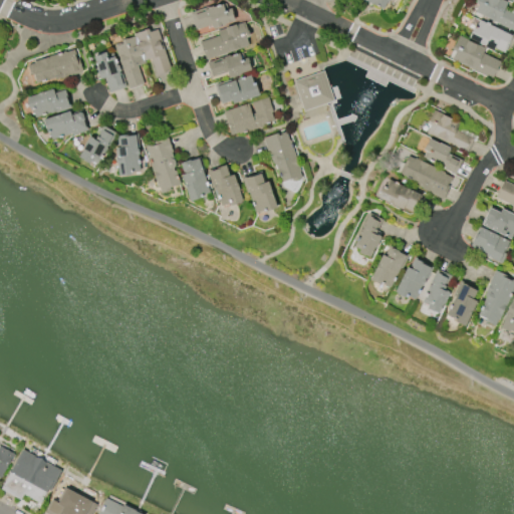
[(391,0),(383,14),(355,0),(391,0)]
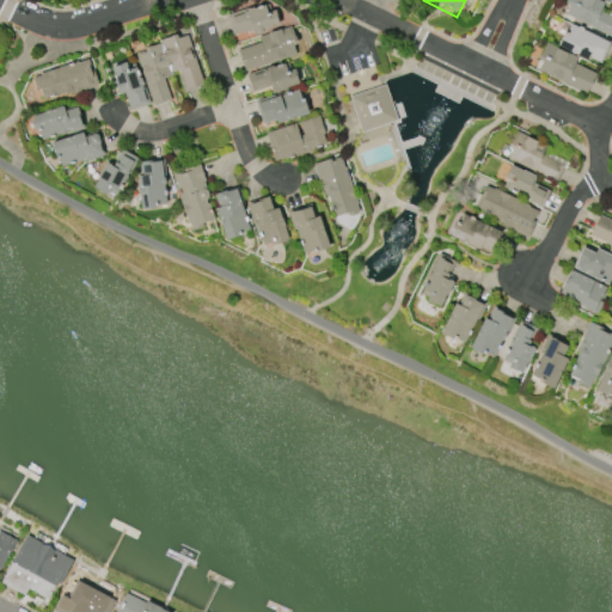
[(568,0),(599,0),(605,2),(600,12),(611,18),(611,37),(567,14),(570,6),(567,4),(568,0)]
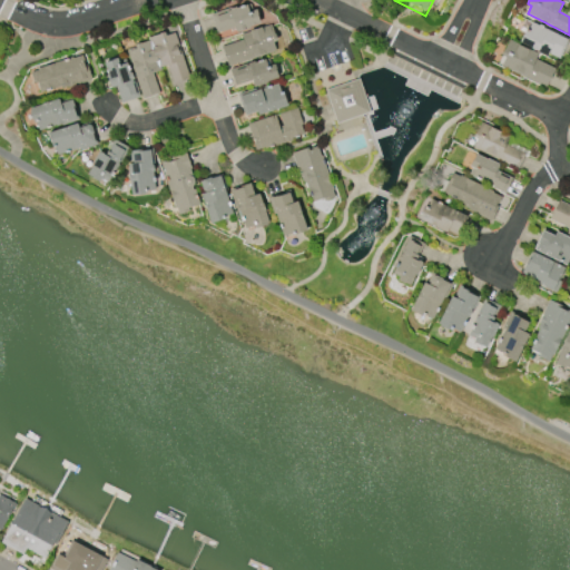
[(212,15),(231,8),(232,10),(251,3),(253,12),(257,10),(262,22),(249,27),(249,29),(237,32),(237,31),(236,31),(235,29),(236,29),(235,28),(218,33),(212,15)]
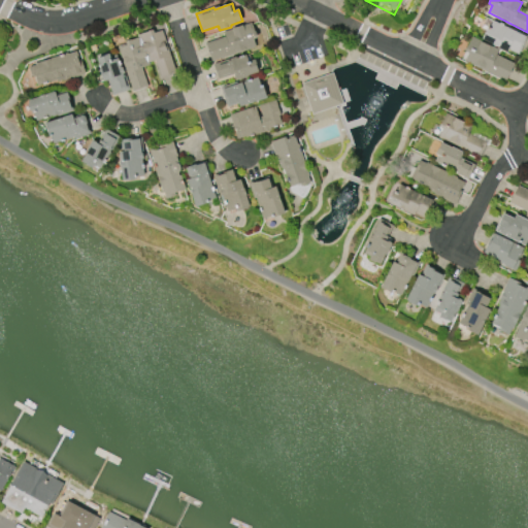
[(507,52),(482,39),(487,28),(490,30),(494,22),(525,36),(518,52),(520,53),(519,55),(508,50),(507,52)]
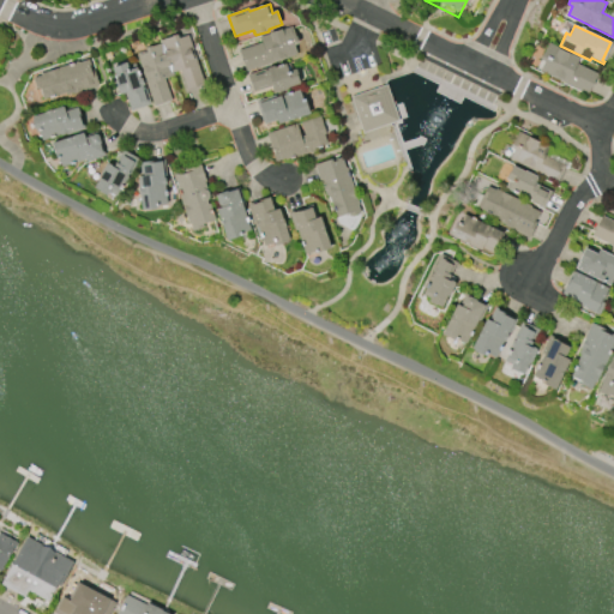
[(260,37),(293,26),(298,38),(299,37),(301,44),(296,46),(299,54),(247,72),(240,50),(262,43),(260,37)]
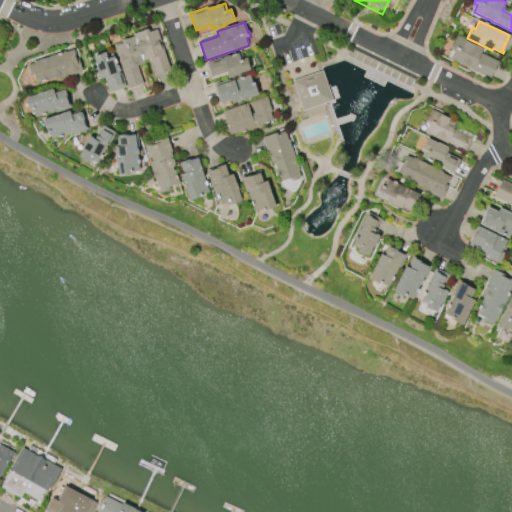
[(157,29),(171,72),(157,77),(152,62),(147,63),(146,60),(145,61),(146,63),(137,66),(143,84),(129,89),(115,46),(123,44),(122,41),(134,37),(133,34),(143,31),(148,30),(148,29),(149,32),(157,29)]
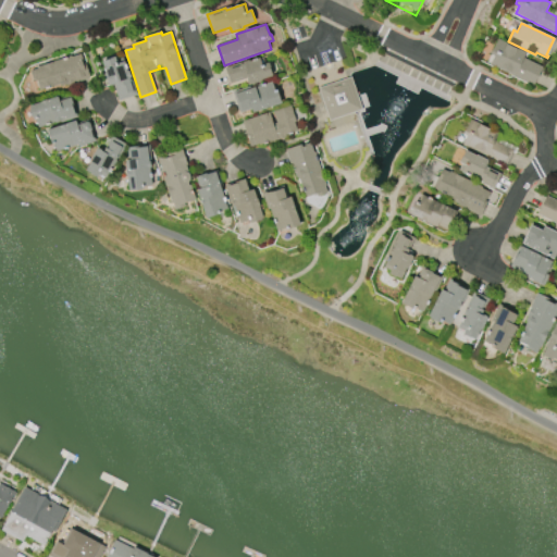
[(498,39),(527,53),(523,58),(543,67),(534,86),(490,63),(494,57),(491,54),(498,39)]
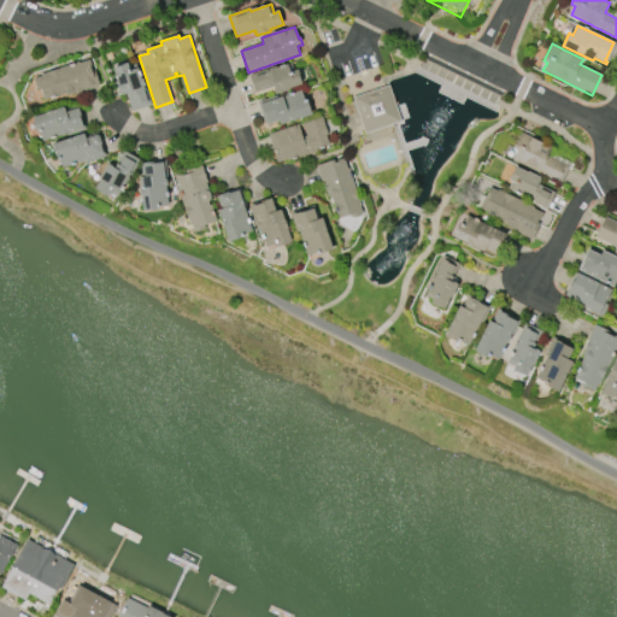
[(41,75),(78,62),(78,64),(88,60),(92,71),(95,70),(100,87),(75,95),(74,94),(70,95),(69,94),(53,99),(52,95),(45,98),(42,89),(37,90),(34,78),(41,76),(41,75)]
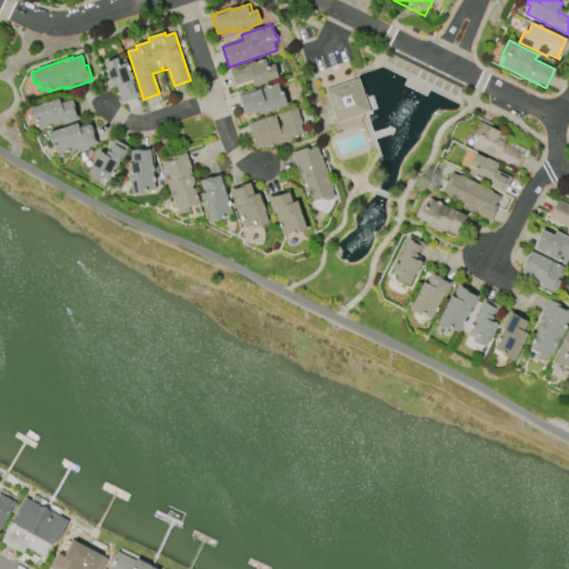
[(105,63),(118,59),(120,66),(127,62),(140,97),(123,103),(116,86),(111,87),(107,76),(109,75),(105,63)]
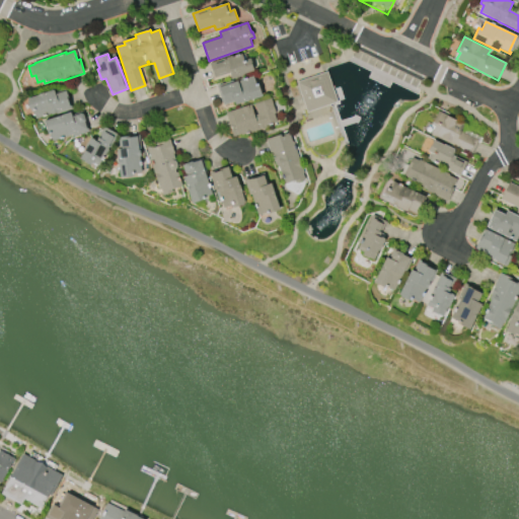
[(211,65),(224,61),(227,60),(226,58),(232,56),(232,57),(235,57),(236,58),(242,56),(244,61),(250,59),(253,71),(243,74),(243,76),(232,79),(230,73),(215,78),(211,65)]
